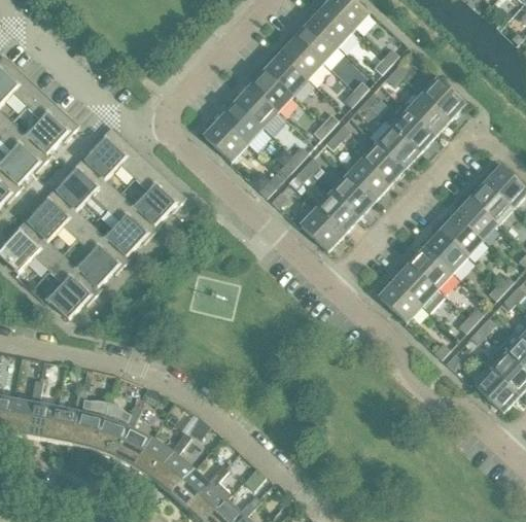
[(369,12),(355,0),(329,0),(325,4),(353,30),(369,12)]
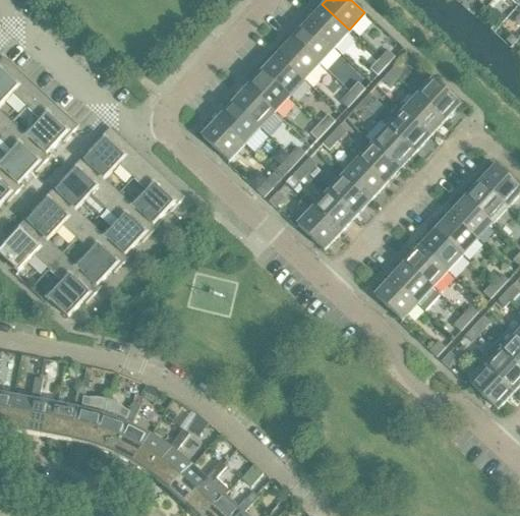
[(349,30),(322,4),(307,20),(334,46),(349,30)]
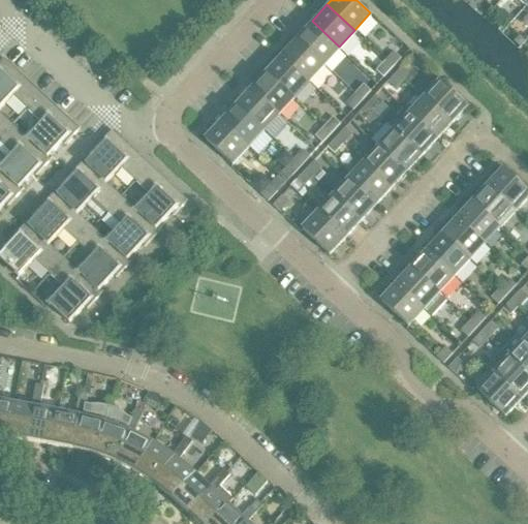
[(339,47),(312,21),(297,37),(323,63),(339,47)]
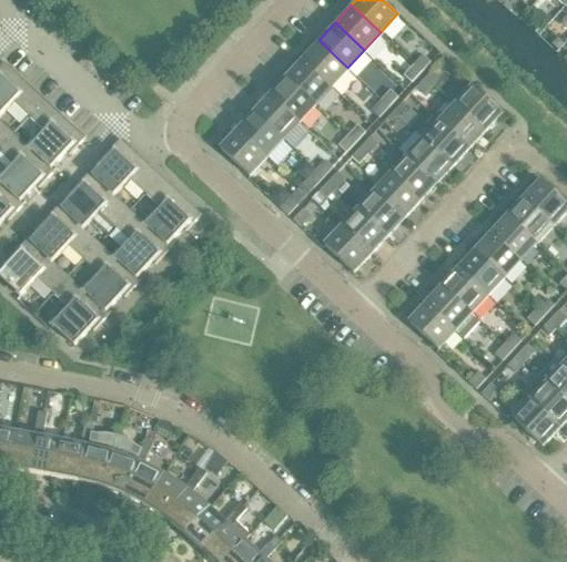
[(347,68),(319,40),(302,58),(332,84),(347,68)]
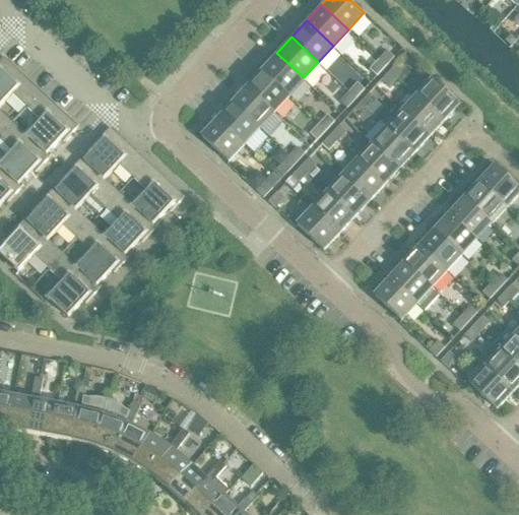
[(385,63),(393,54),(387,48),(378,57),(385,63)]
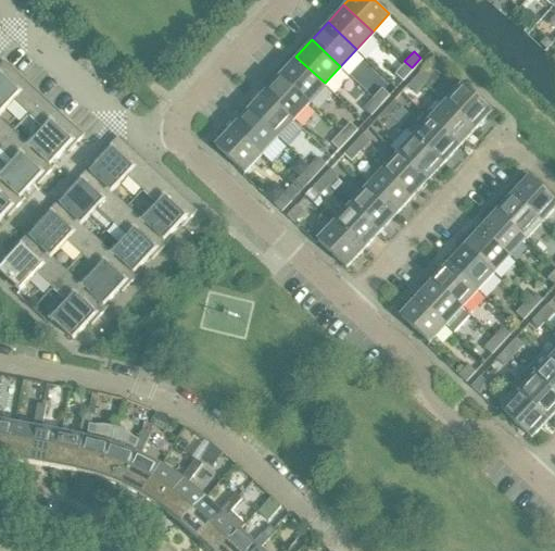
[(325,83),(295,57),(279,74),(308,100),(325,83)]
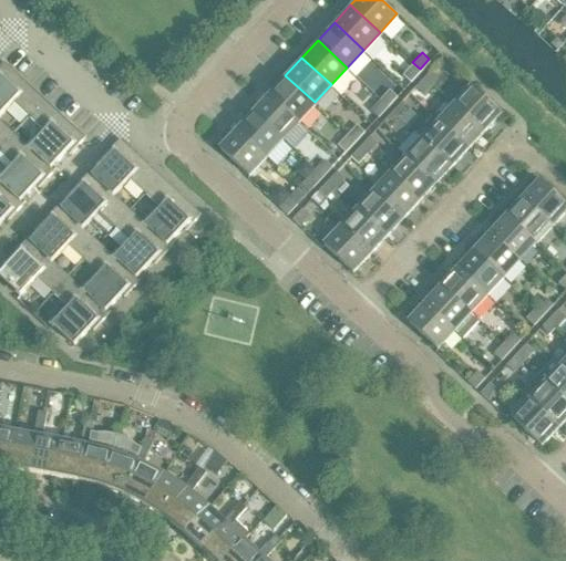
[(43,96),(3,59),(0,62),(0,111),(12,99),(28,114),(43,96)]
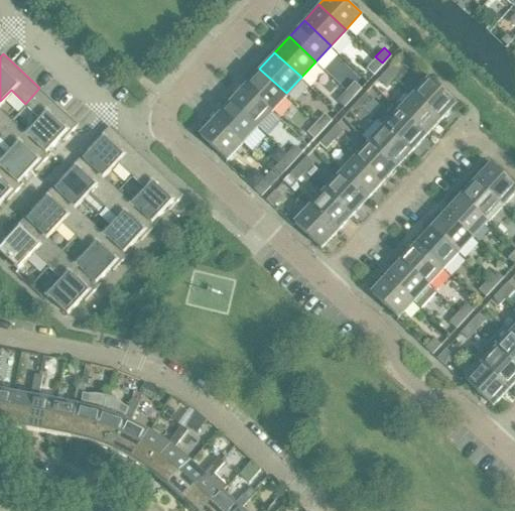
[(373,72),(382,62),(375,56),(367,66),(373,72)]
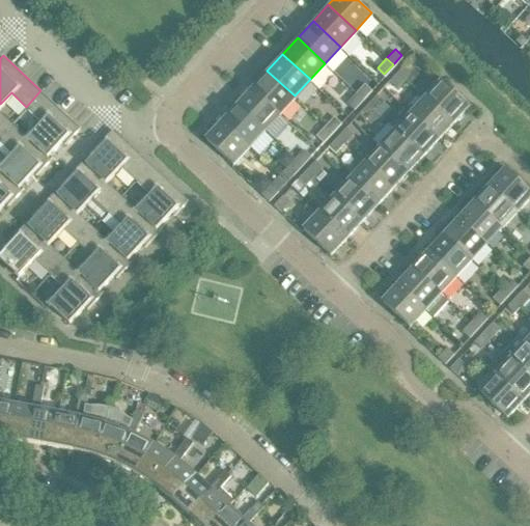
[(403,75),(413,65),(407,59),(397,68),(403,75)]
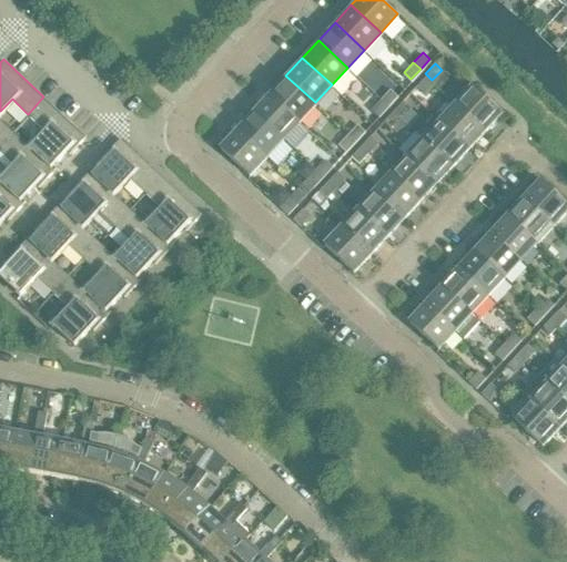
[(423,90),(432,80),(425,73),(415,83),(423,90)]
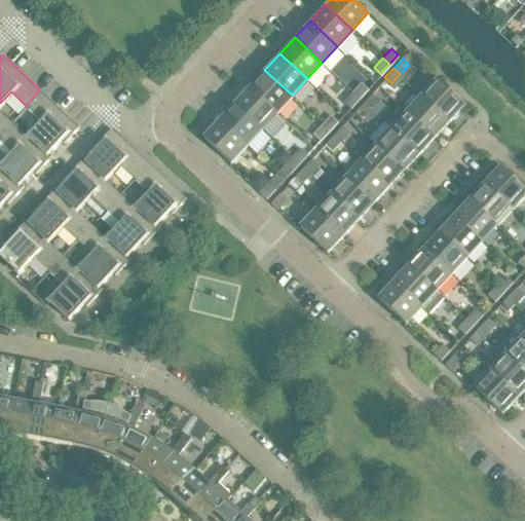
[(292,95),(264,70),(250,86),(276,111),(292,95)]
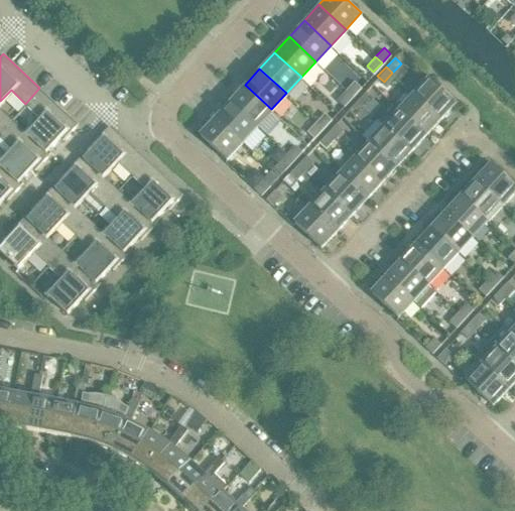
[(456,100),(429,76),(413,92),(440,117),(456,100)]
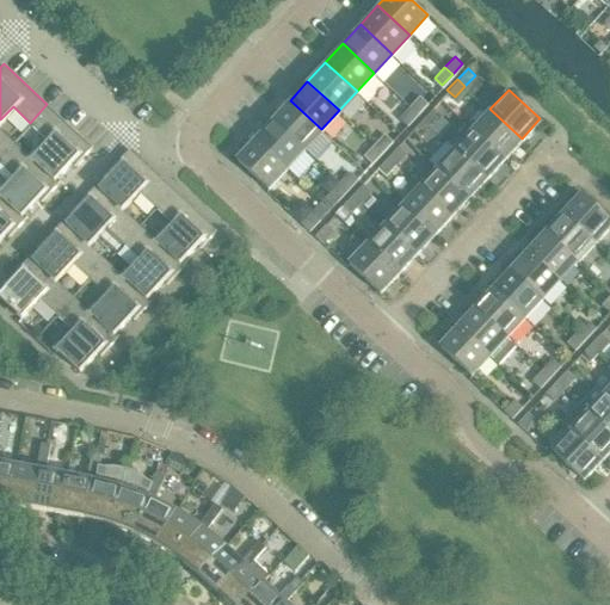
[(417,112),(427,102),(419,94),(410,105),(417,112)]
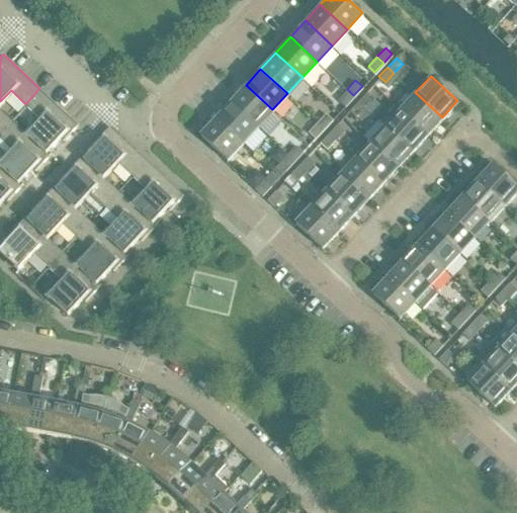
[(272,109),(246,85),(231,100),(257,125),(272,109)]
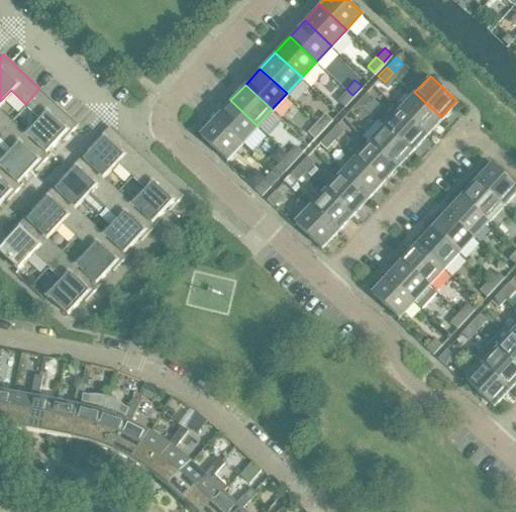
[(77,122),(39,88),(25,104),(39,117),(26,131),(46,150),(60,135),(63,138),(77,122)]
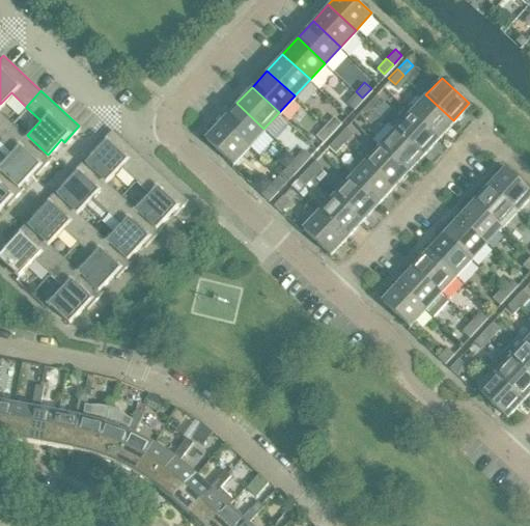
[(354,107),(362,98),(356,91),(346,101),(354,107)]
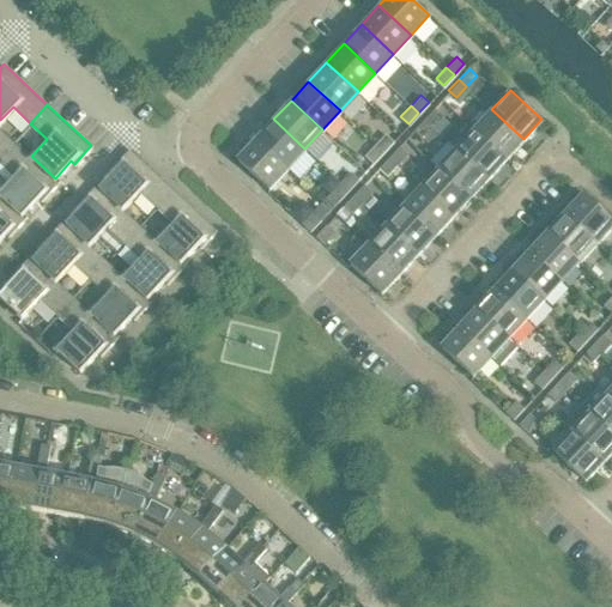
[(431,125),(442,114),(434,107),(424,117),(431,125)]
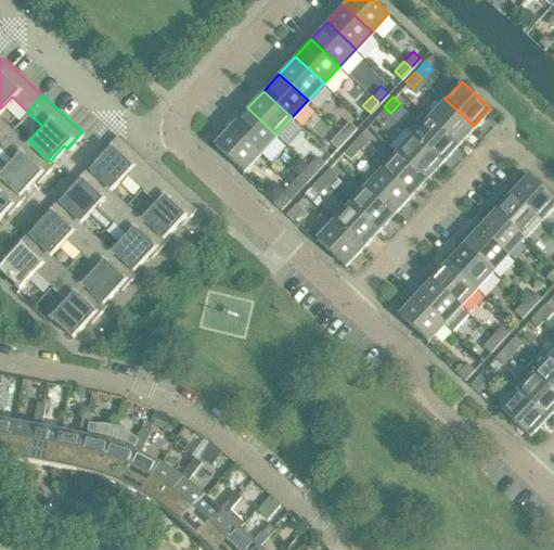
[(474,126),(445,99),(429,116),(458,143),(474,126)]
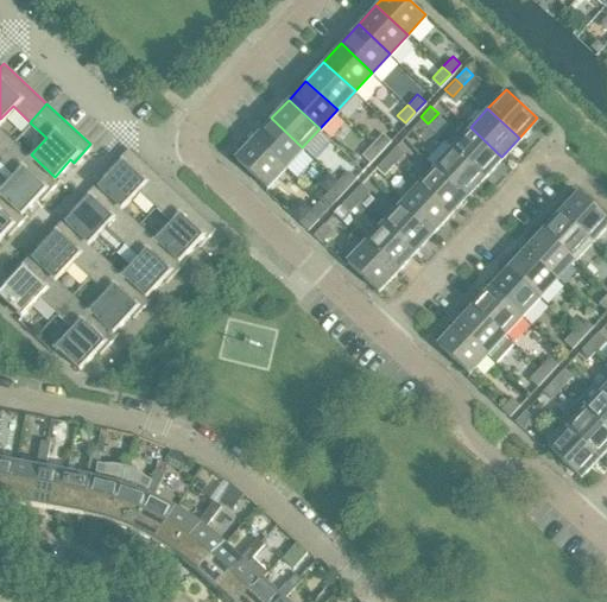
[(417,134),(428,124),(421,116),(410,127),(417,134)]
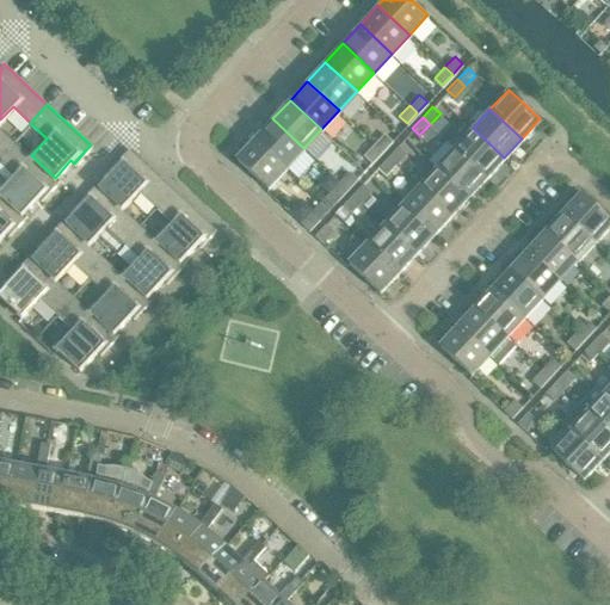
[(303,148),(272,118),(254,137),(287,167),(303,148)]
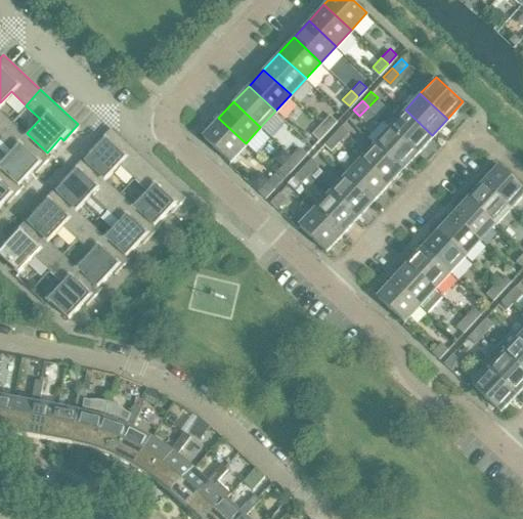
[(0,132),(12,120),(0,109),(0,132)]
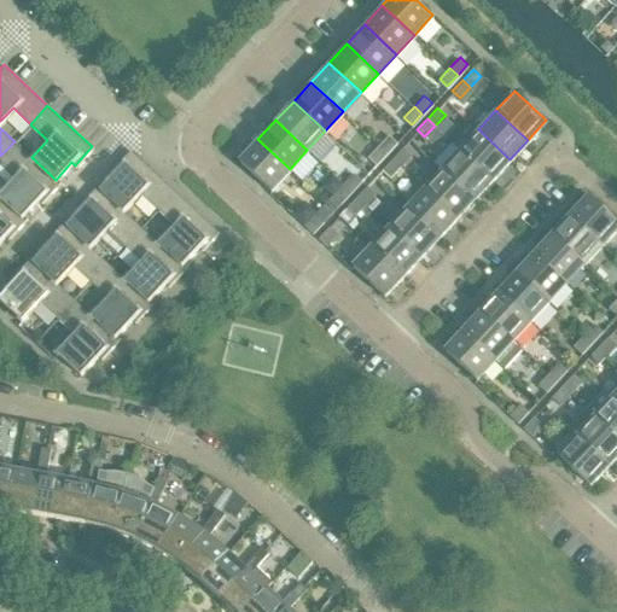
[(510,159),(478,129),(460,149),(492,178),(510,159)]
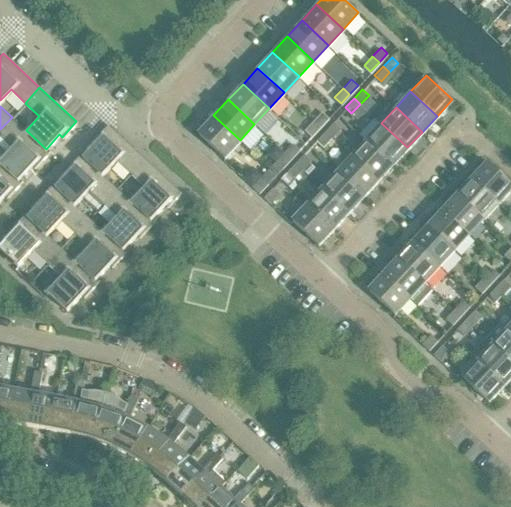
[(320,126),(328,116),(322,110),(313,120),(320,126)]
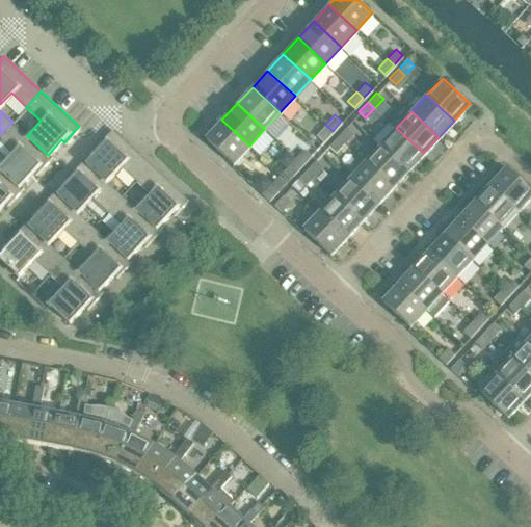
[(249,146),(221,120),(206,137),(233,162),(249,146)]
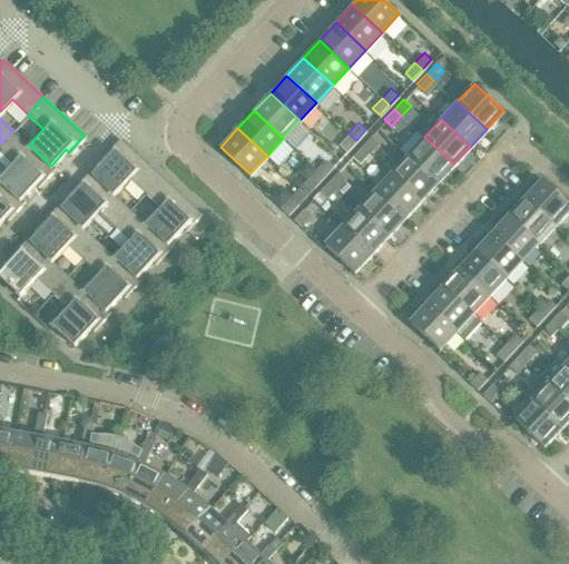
[(54,168),(51,166),(29,145),(13,130),(0,144),(0,150),(13,162),(0,176),(0,180),(20,199),(35,182),(38,186),(54,168)]
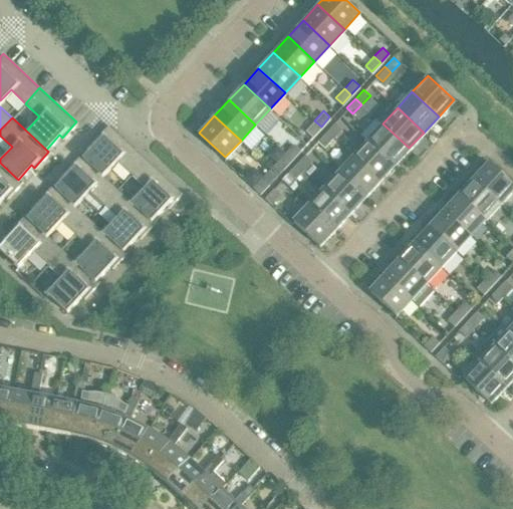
[(312,136),(321,126),(314,120),(306,130),(312,136)]
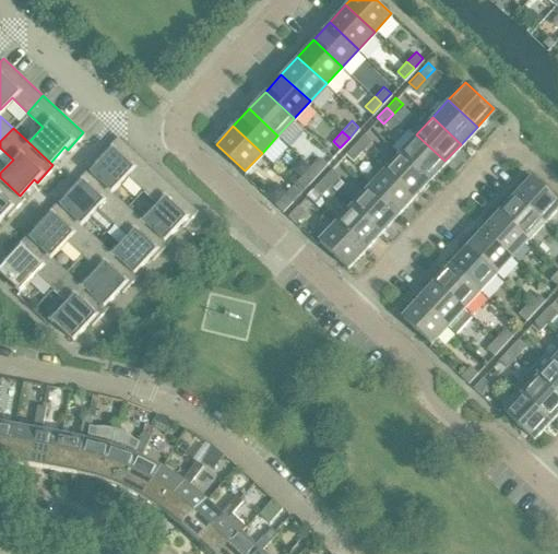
[(361,149),(370,138),(364,131),(354,142),(361,149)]
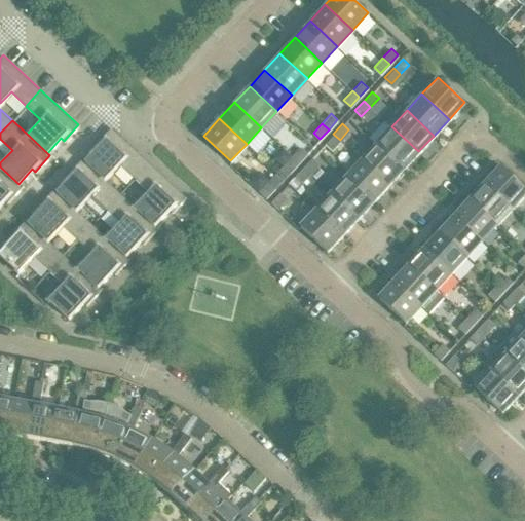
[(148,161),(111,126),(96,142),(99,144),(84,159),(105,178),(118,163),(134,177),(148,161)]
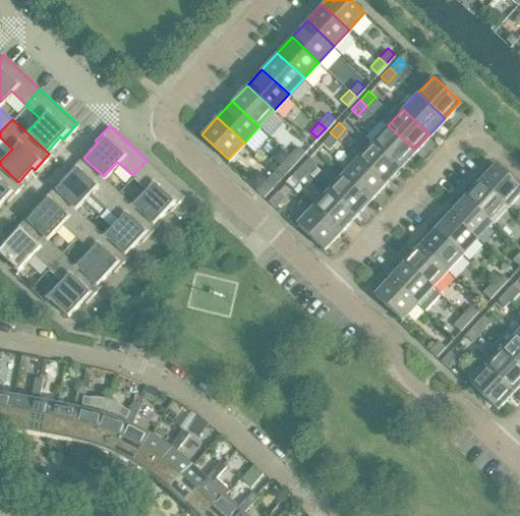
[(414,150),(388,125),(372,141),(400,166),(414,150)]
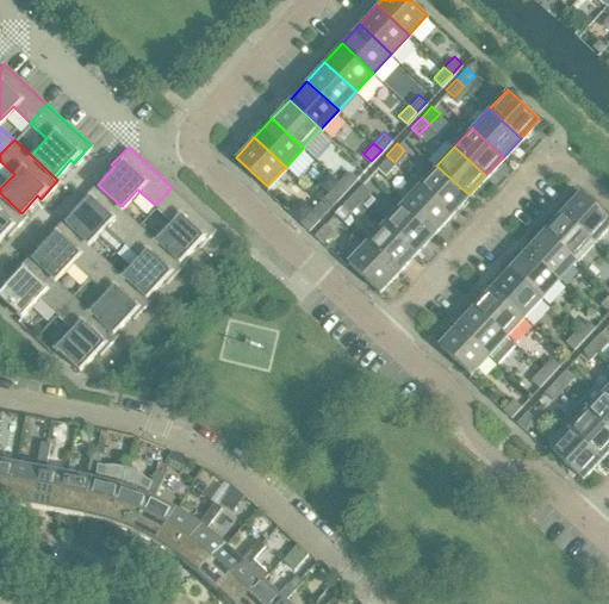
[(384,173),(395,162),(386,155),(377,166),(384,173)]
